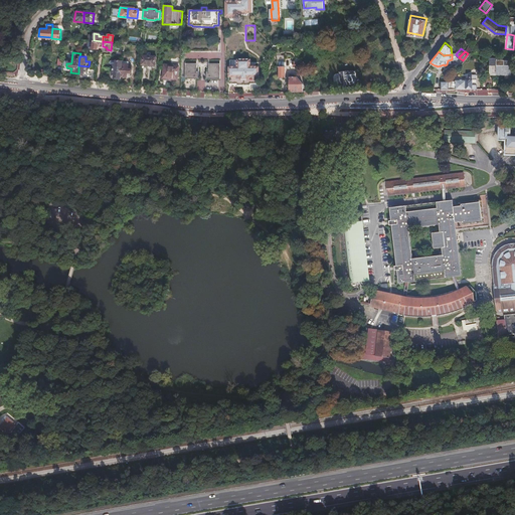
[(143,56),(142,66),(156,68),(157,57),(143,56)]
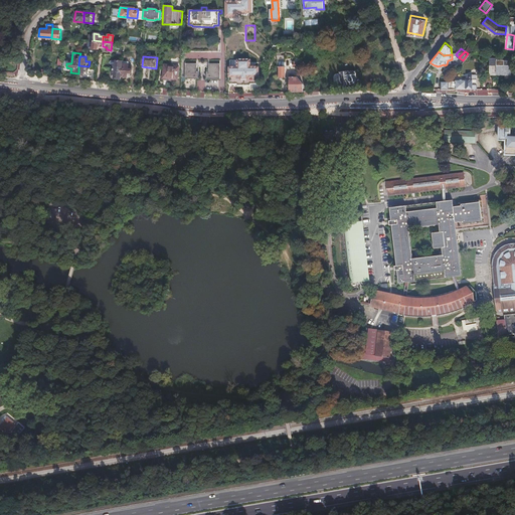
[(512,58),(489,58),(489,73),(512,73),(512,58)]
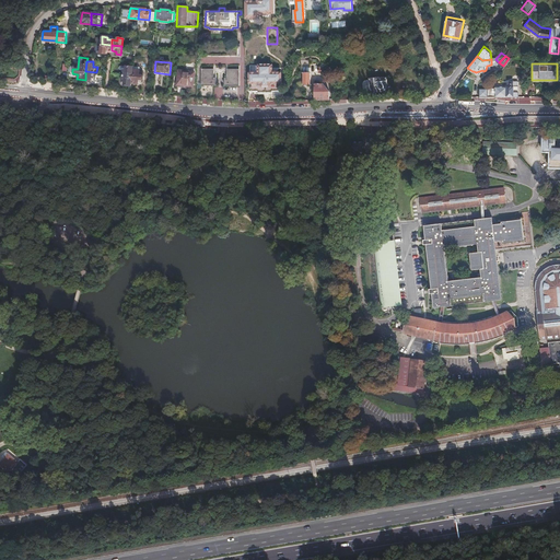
[(123,69),(121,74),(132,76),(133,69),(133,66),(127,66),(127,70),(123,69)]
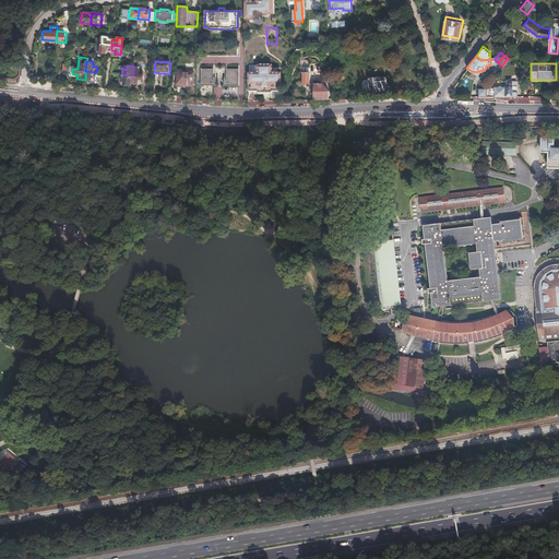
[(133,69),(132,75),(132,80),(139,80),(139,79),(144,80),(145,71),(140,71),(140,70),(133,69)]
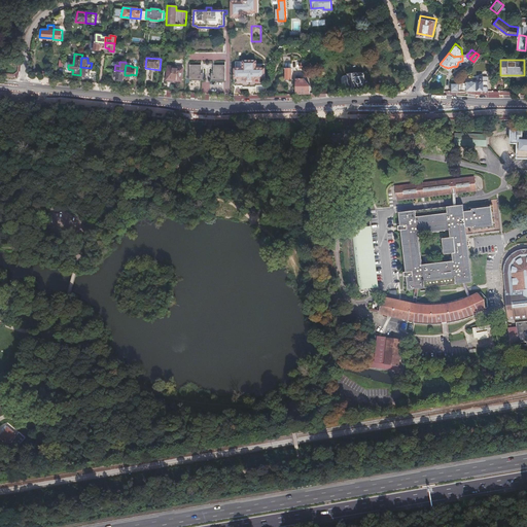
[(189,65),(189,80),(204,80),(204,73),(202,73),(202,65),(189,65)]
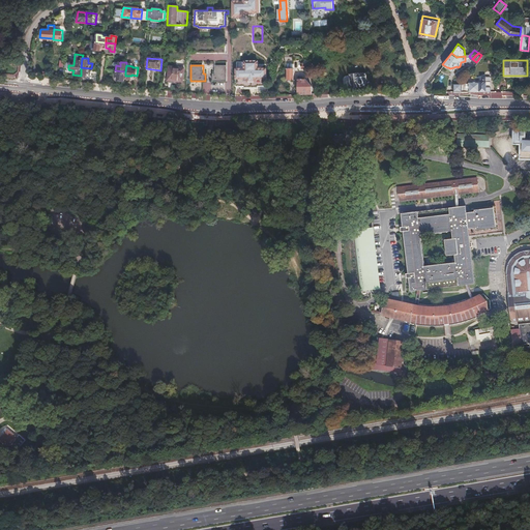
[(213,74),(213,81),(227,82),(227,66),(215,65),(215,74),(213,74)]
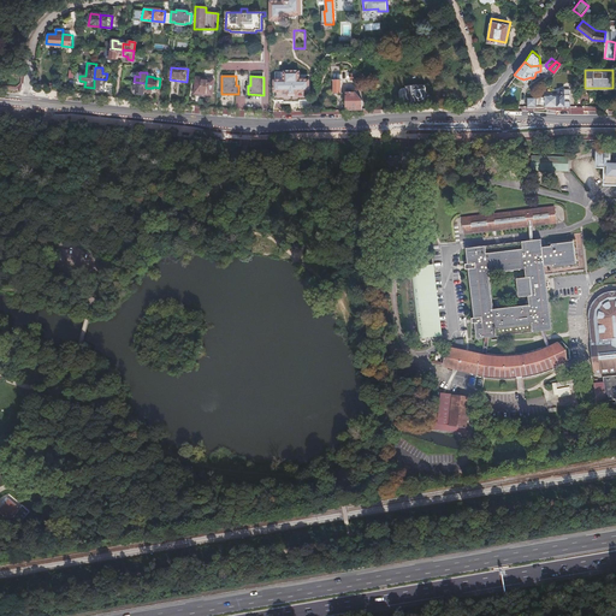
[(194,77),(191,93),(208,95),(209,80),(194,77)]
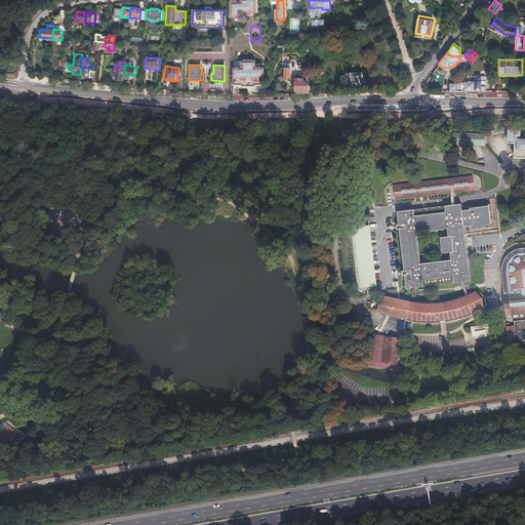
[(90,68),(80,67),(80,75),(79,75),(85,76),(86,71),(90,72),(90,68)]
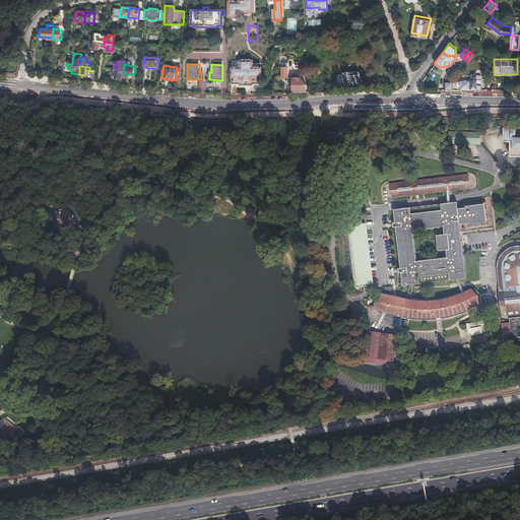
[(123,70),(113,69),(113,74),(117,74),(116,79),(122,79),(123,74),(123,70)]
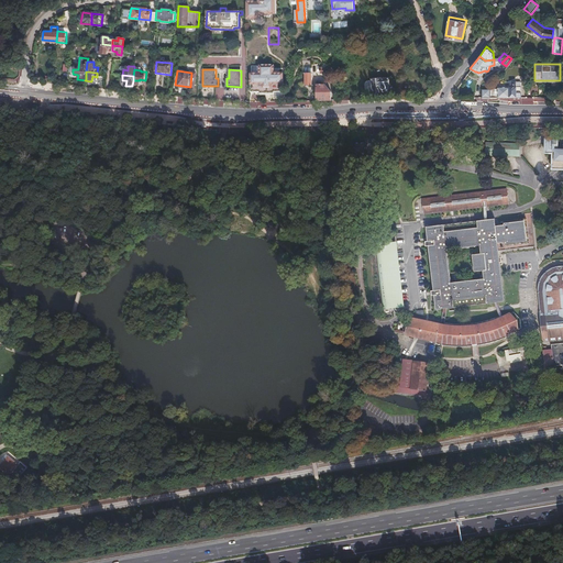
[(386,78),(368,79),(368,92),(381,92),(382,92),(383,91),(384,91),(385,90),(385,89),(385,88),(386,78)]
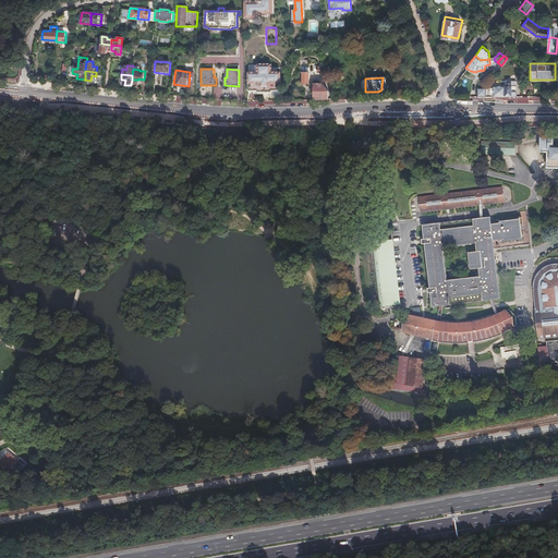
[(494,86),(494,96),(517,96),(517,86),(516,86),(512,86),(512,82),(512,80),(506,80),(506,83),(505,86),(494,86)]
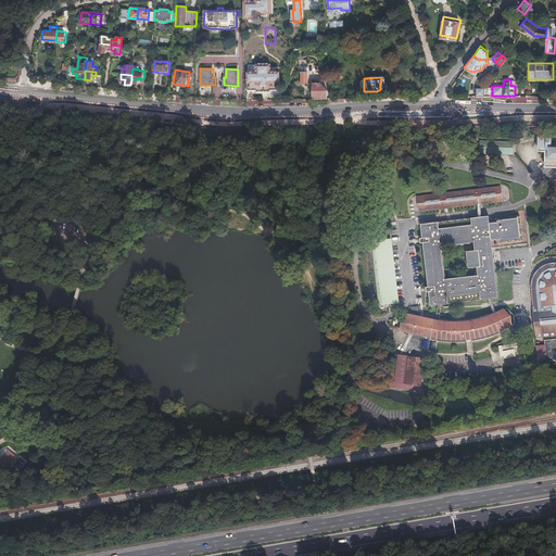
[(312,84),(312,99),(326,99),(326,91),(318,84),(312,84)]
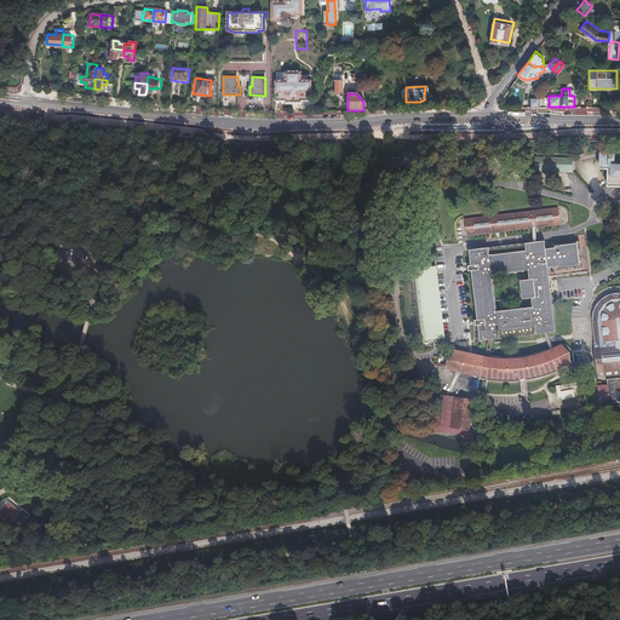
[(601,155),(601,170),(609,170),(608,188),(619,187),(619,159),(618,159),(618,165),(614,165),(614,155),(601,155)]
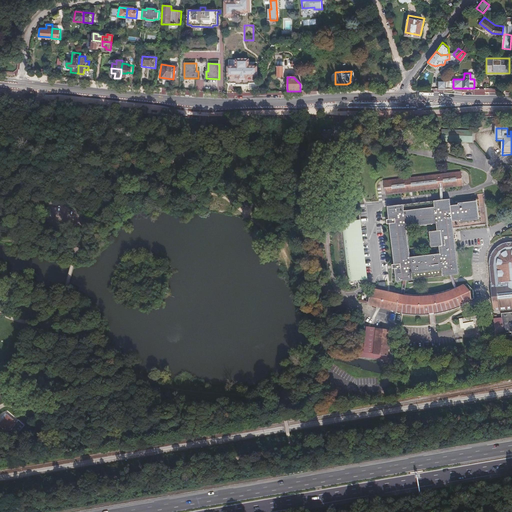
[(441,130),(441,141),(472,142),(473,132),(441,130)]
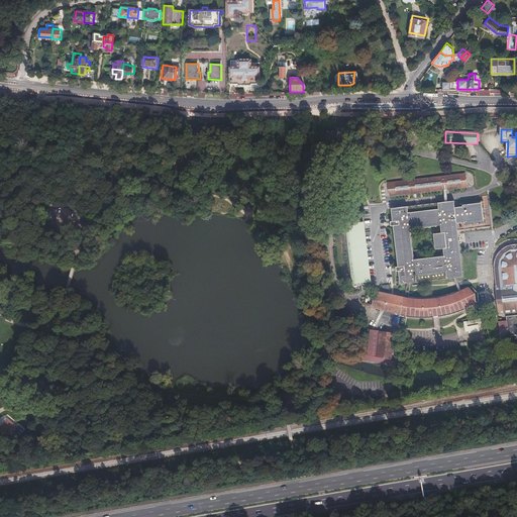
[(334,132),(324,132),(324,142),(334,141),(334,132)]
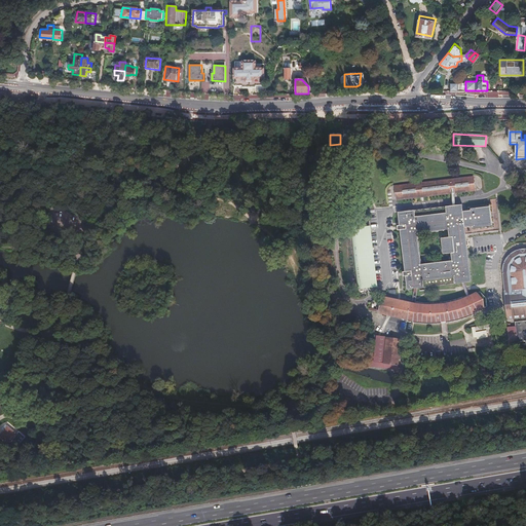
[(396,201),(451,195),(454,195),(474,193),(472,178),(395,187),(396,201)]
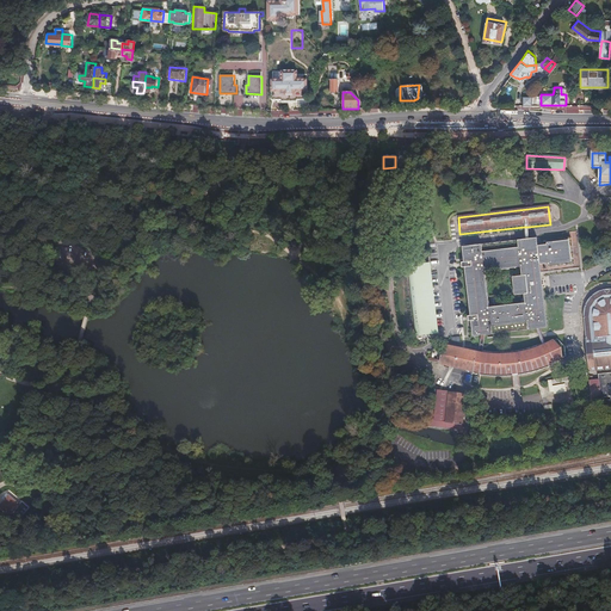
[(462,247),(464,263),(464,269),(470,315),(471,322),(473,338),(481,337),(485,335),(536,329),(539,329),(547,328),(539,265),(545,264),(547,269),(572,265),(569,240),(543,242),(544,246),(537,246),(536,239),(528,239),(525,240),(462,247)]
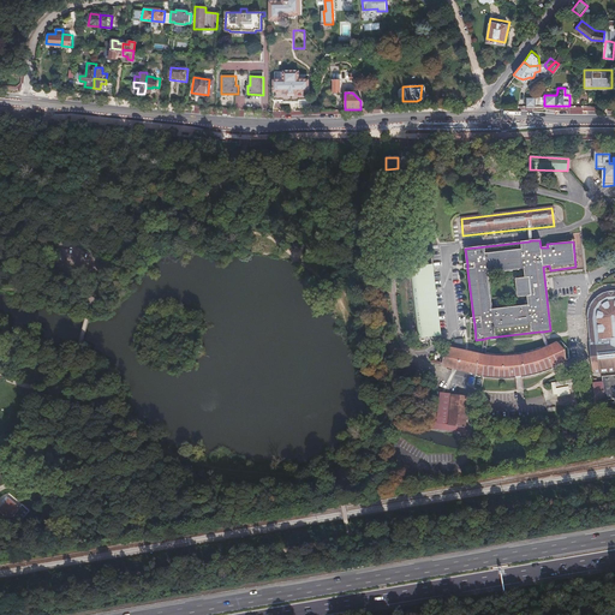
[(430,266),(410,267),(418,338),(439,334),(430,266)]
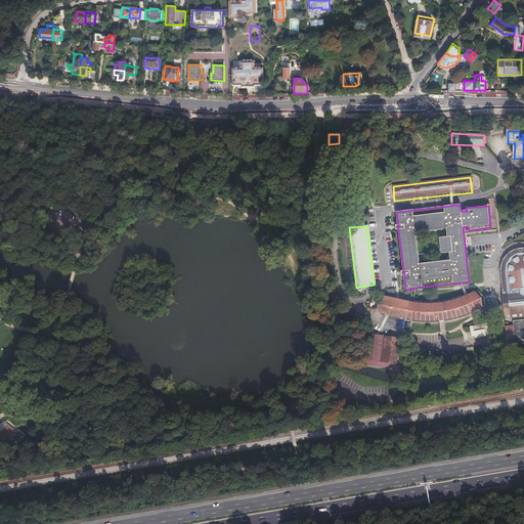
[(503,267),(503,270),(505,318),(523,316),(523,249),(521,249),(518,250),(516,251),(514,252),(512,253),(510,255),(508,256),(506,258),(505,260),(504,263),(503,265),(503,267)]
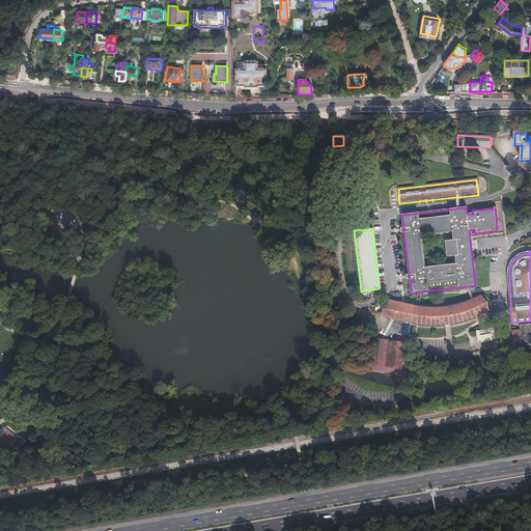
[(475,300),(469,286),(466,286),(472,301),(475,300)]
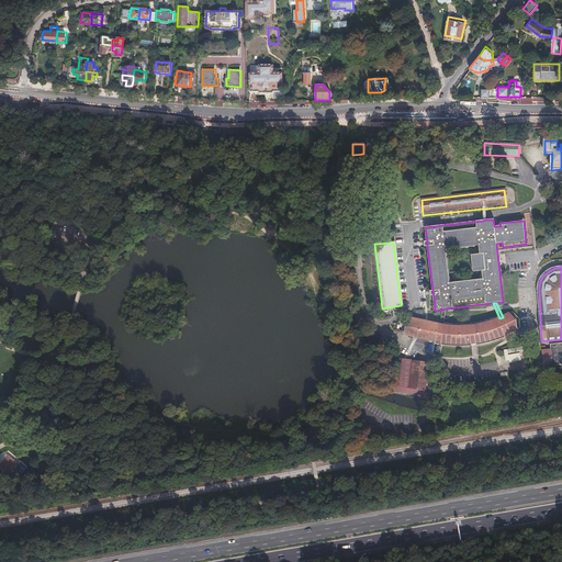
[(503,317),(499,318),(498,319),(497,317),(482,322),(463,324),(445,324),(445,325),(444,325),(440,325),(438,324),(408,317),(404,335),(435,341),(441,343),(441,345),(463,346),(485,343),(506,337),(505,335),(520,328),(520,319),(514,313),(503,317)]
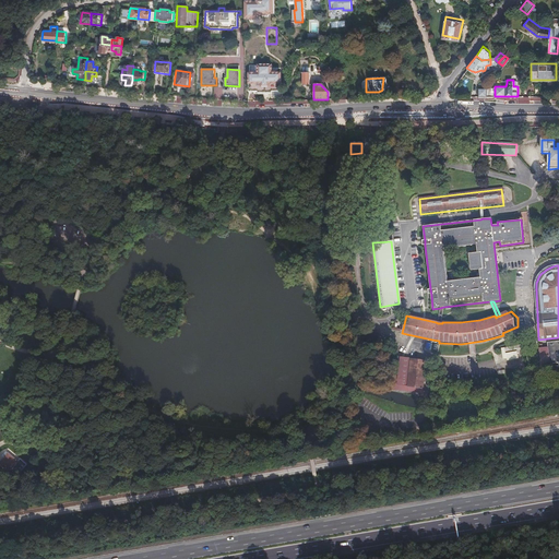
[(558,341),(546,343),(548,364),(558,363),(558,341)]
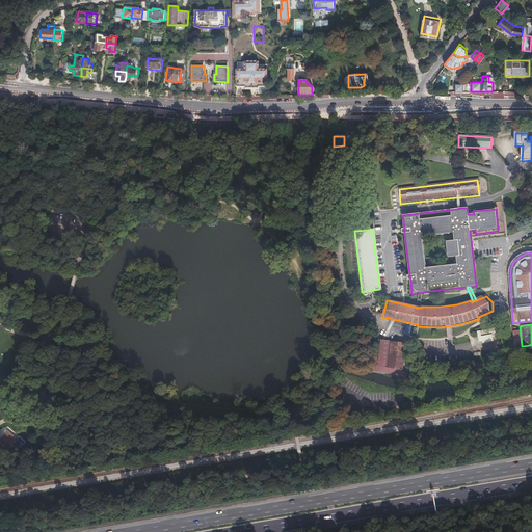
[(480,343),(496,341),(495,329),(478,331),(480,343)]
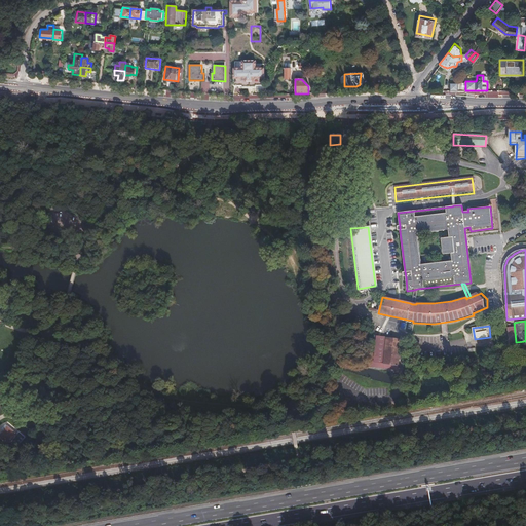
[(365,363),(365,368),(397,371),(401,339),(386,338),(383,364),(381,364),(384,338),(375,337),(372,363),(365,363)]
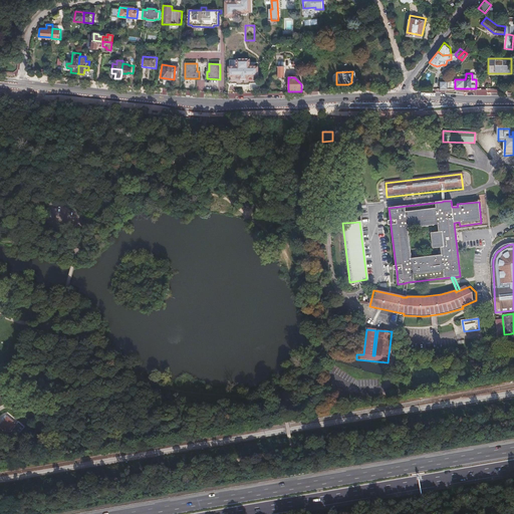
[(5,417),(0,422),(0,428),(12,440),(16,436),(14,434),(15,433),(12,430),(15,426),(5,417)]
